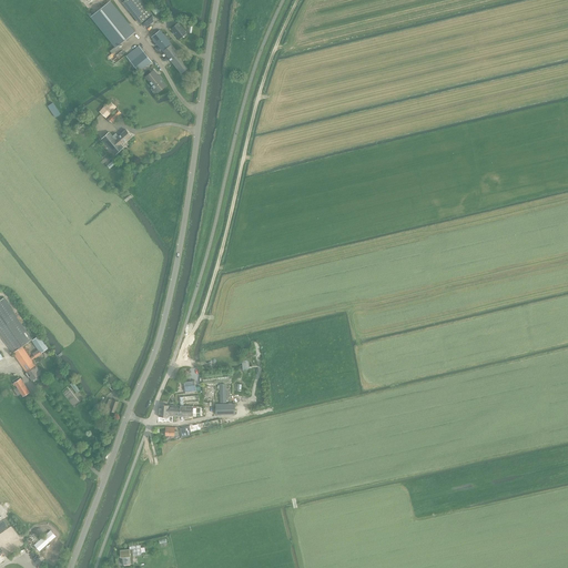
[(153,13),(142,0),(124,0),(123,1),(140,23),(153,13)]
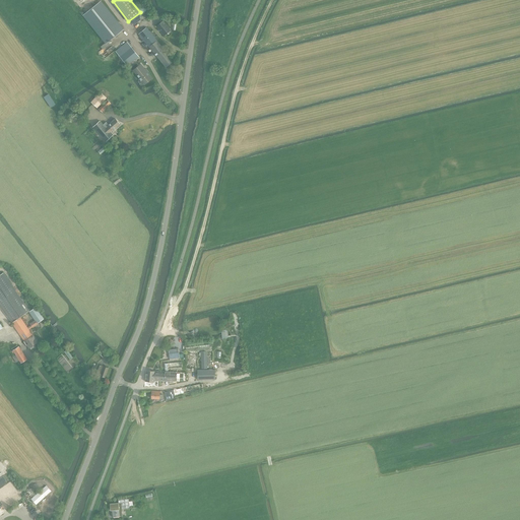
[(82,15),(106,44),(102,48),(103,50),(110,45),(108,42),(124,29),(101,1),(82,15)]
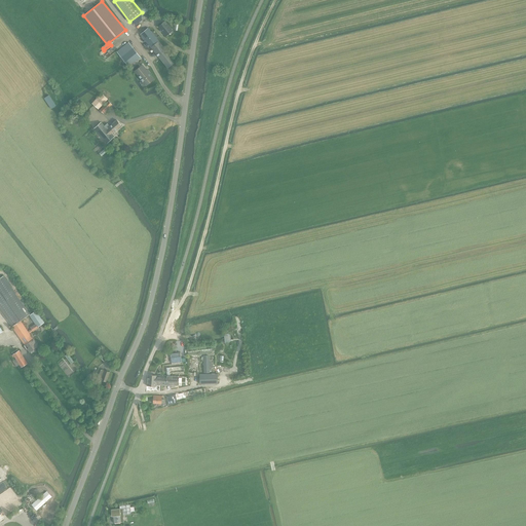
[(147,3),(140,6),(144,13),(150,10),(147,3)]
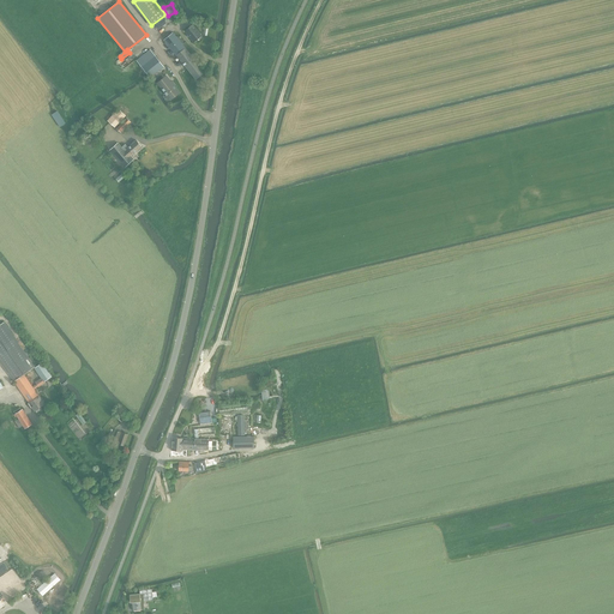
[(190,37),(194,42),(202,36),(193,25),(186,31),(191,37),(190,37)]
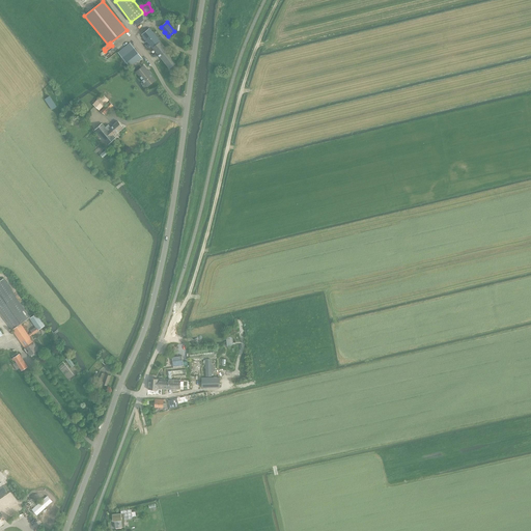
[(169,70),(177,62),(149,28),(147,30),(143,33),(141,34),(169,70)]
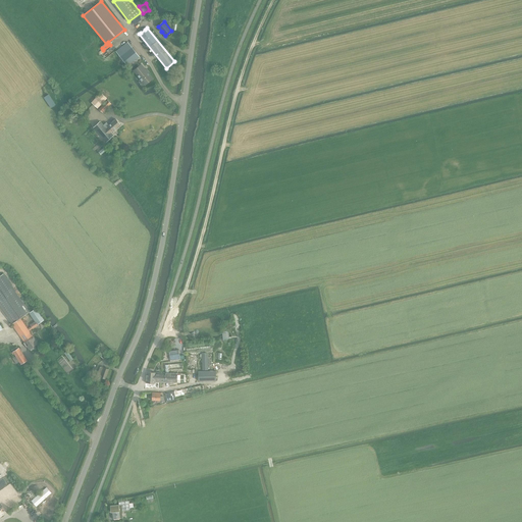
[(128,66),(136,60),(140,57),(127,42),(116,52),(128,66)]
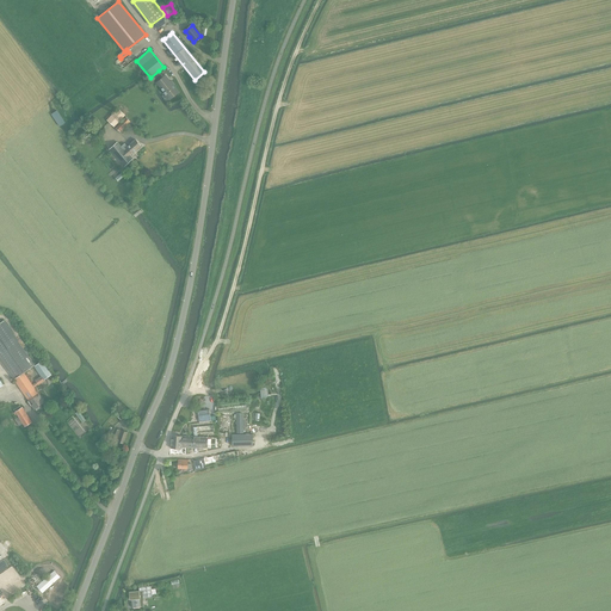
[(170,99),(179,92),(174,86),(176,85),(172,81),(171,81),(166,75),(156,82),(170,99)]
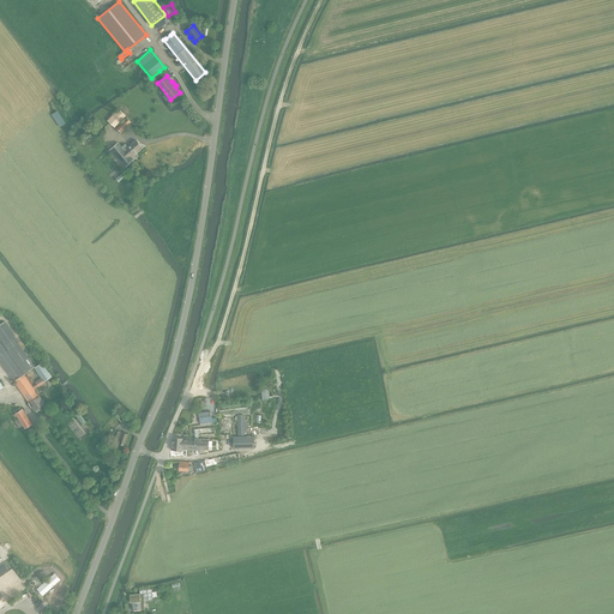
[(115,127),(126,115),(119,109),(108,121),(115,127)]
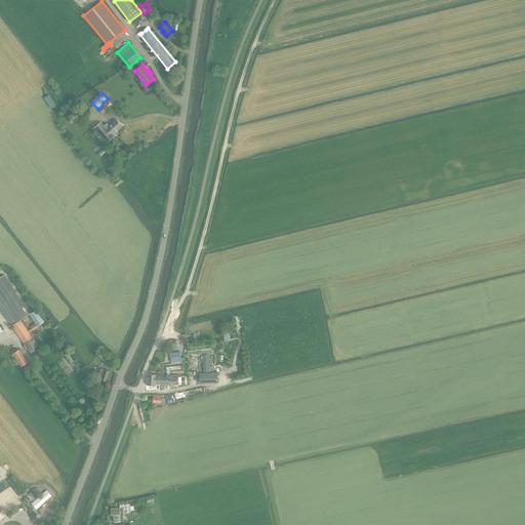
[(51,109),(56,105),(49,94),(44,97),(51,109)]
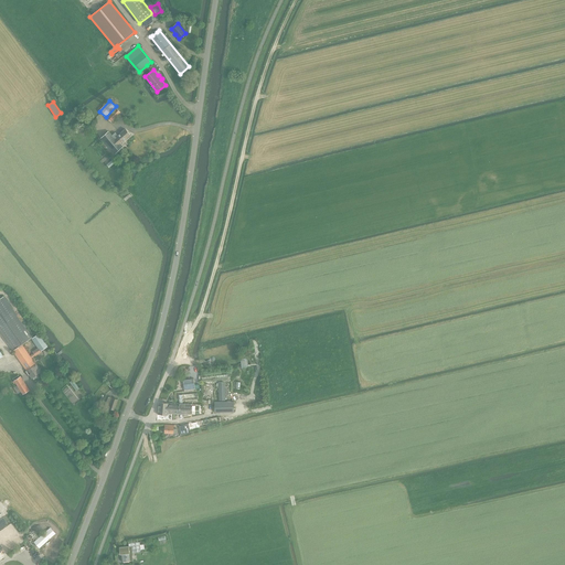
[(112,123),(120,113),(116,108),(114,110),(115,112),(107,118),(112,123)]
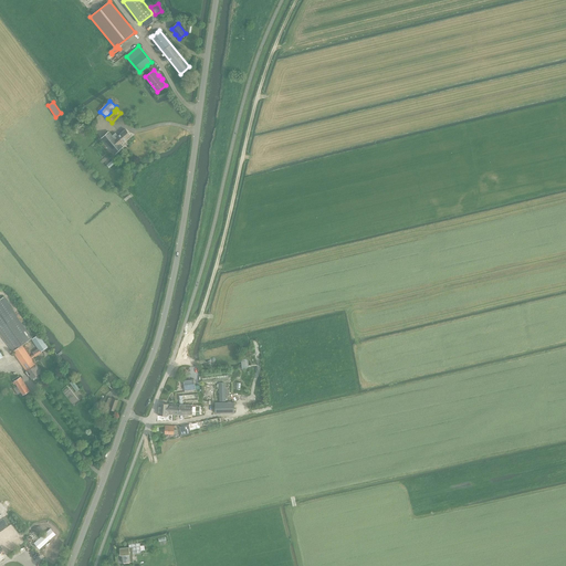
[(123,142),(130,135),(126,129),(118,136),(115,133),(112,136),(108,132),(101,138),(115,155),(123,148),(119,144),(123,142)]
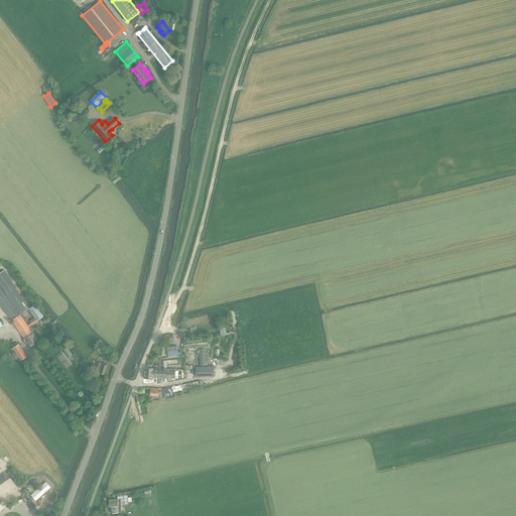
[(37,340),(29,327),(37,321),(43,316),(35,304),(29,309),(34,317),(29,321),(30,323),(27,325),(20,314),(29,308),(3,271),(0,273),(0,303),(29,346),(29,345),(30,346),(31,346),(32,345),(32,344),(37,340)]
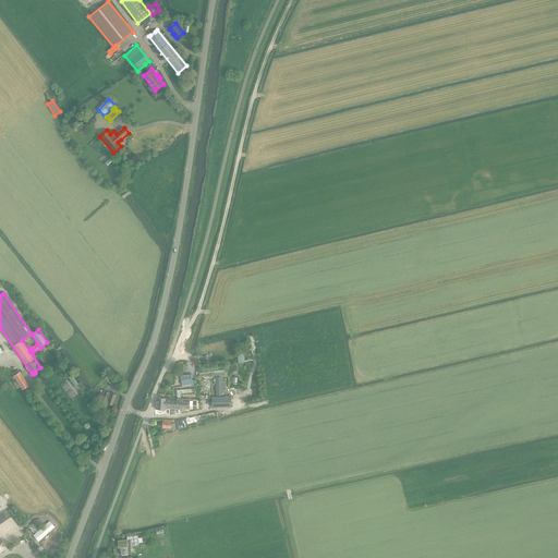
[(23,389),(29,385),(21,372),(14,376),(23,389)]
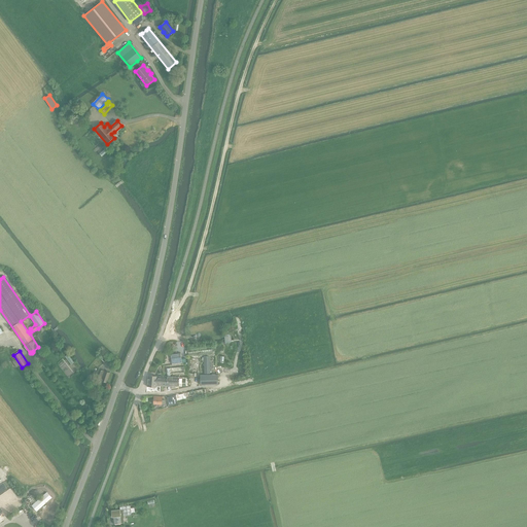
[(182,362),(180,353),(171,354),(172,363),(182,362)]
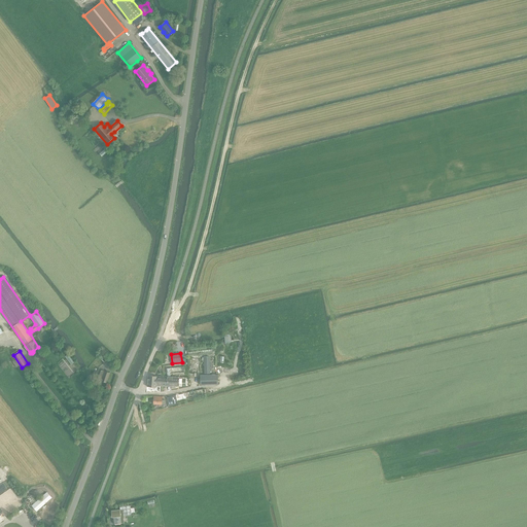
[(68,354),(65,356),(70,364),(74,362),(68,354)]
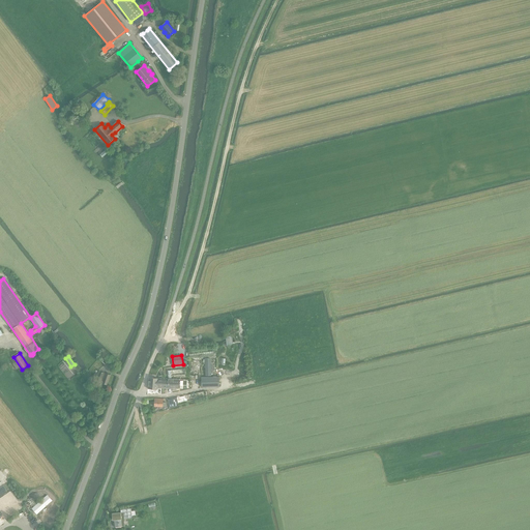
[(107,384),(110,375),(102,372),(98,381),(107,384)]
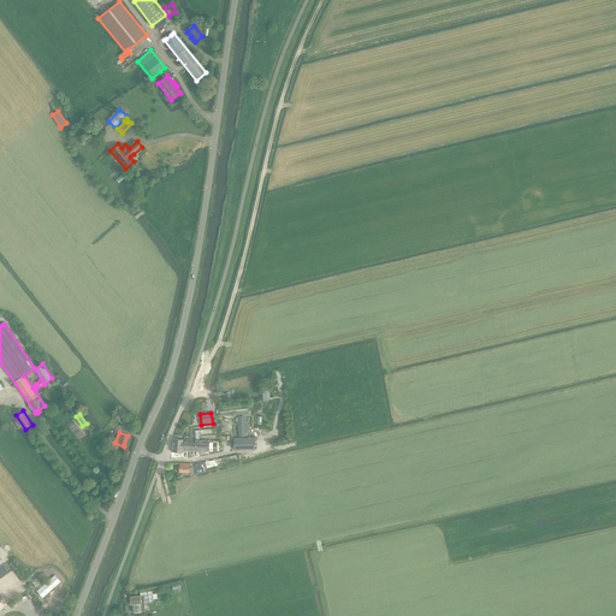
[(183,450),(189,450),(208,451),(208,440),(173,438),(172,451),(178,451),(178,454),(182,454),(183,452),(183,450)]
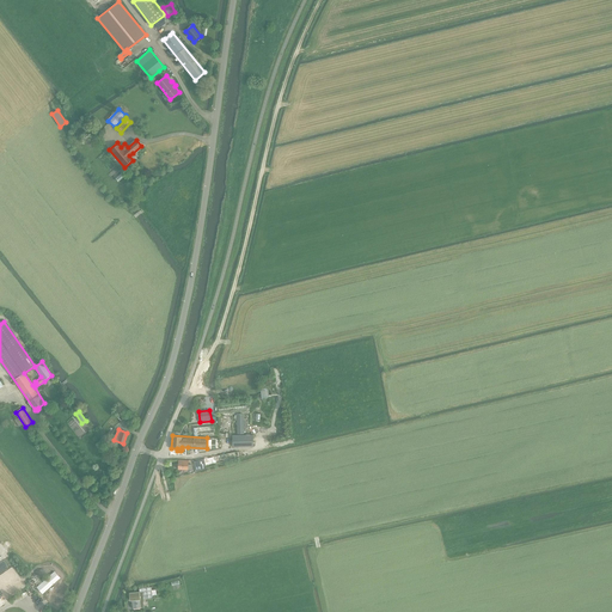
[(232,447),(254,446),(254,435),(232,436),(232,447)]
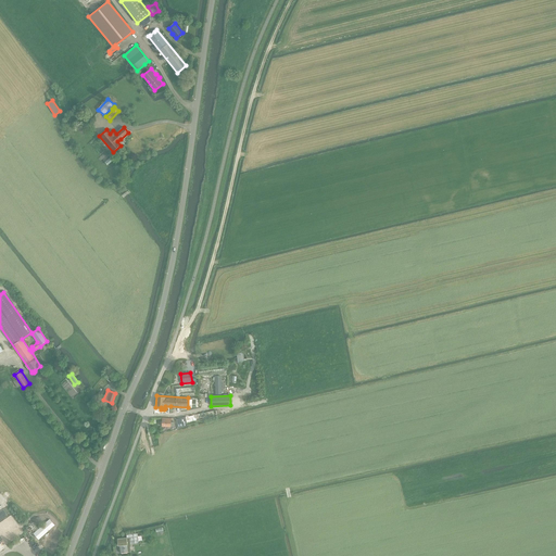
[(215,411),(186,417),(188,422),(217,416),(215,411)]
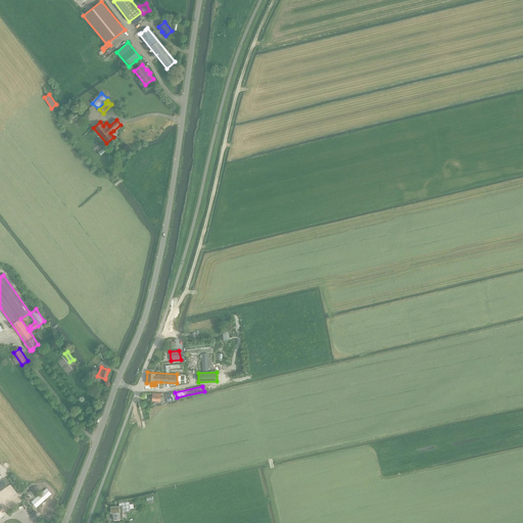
[(168,402),(176,400),(176,398),(173,398),(172,392),(165,394),(168,402)]
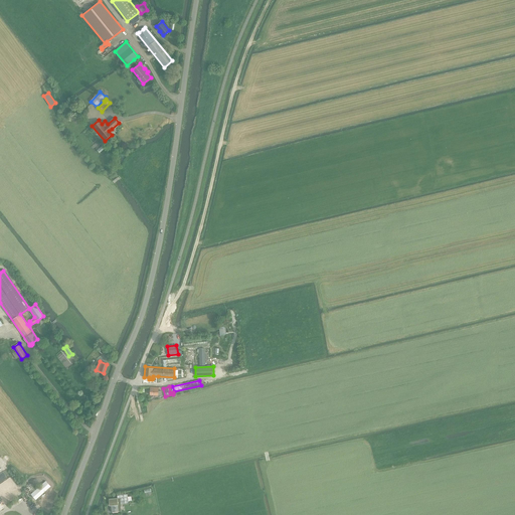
[(161,395),(162,390),(158,390),(159,387),(151,387),(150,394),(161,395)]
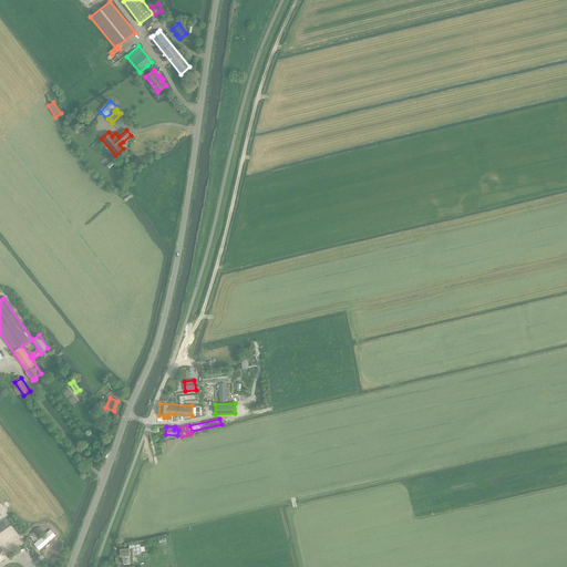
[(40,549),(57,535),(51,529),(34,544),(40,549)]
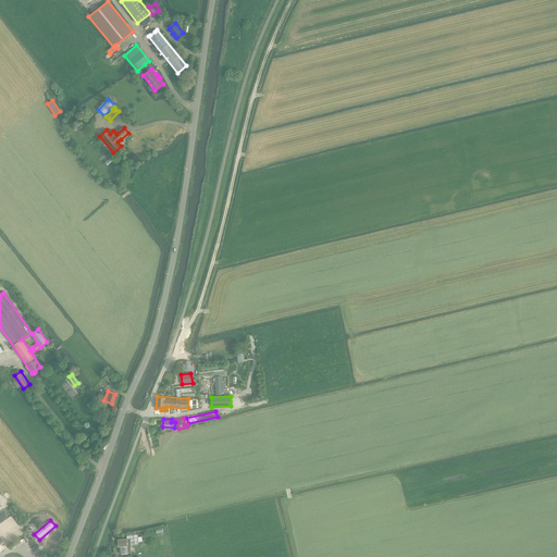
[(127,539),(118,540),(119,546),(121,546),(121,554),(131,553),(131,545),(138,544),(137,533),(126,535),(127,539)]
